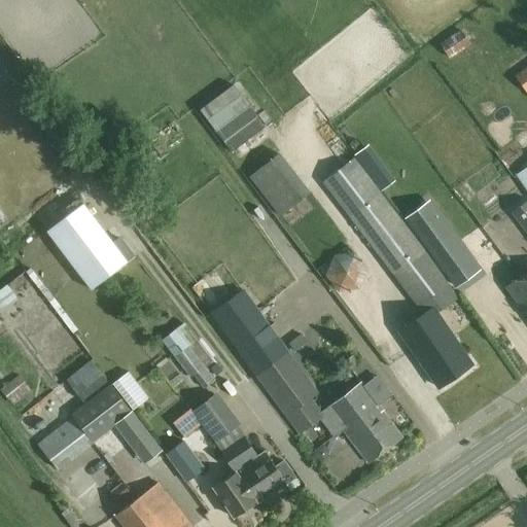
[(461,30),(440,43),(449,59),(470,44),(461,30)]
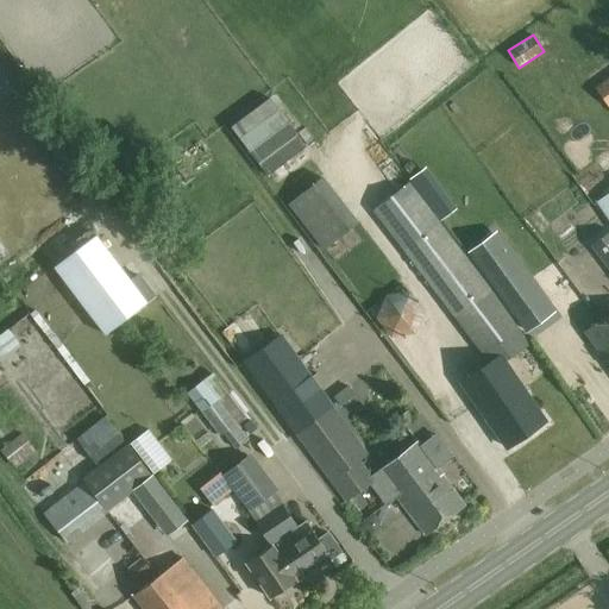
[(608,77),(595,88),(608,107),(608,77)]
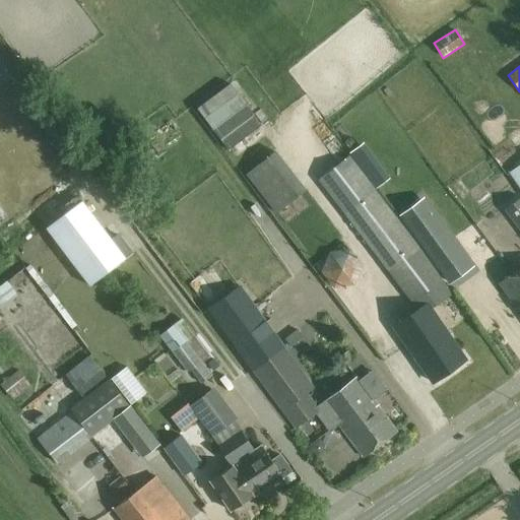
[(245,175),(282,220),(314,196),(276,149),(245,175)]
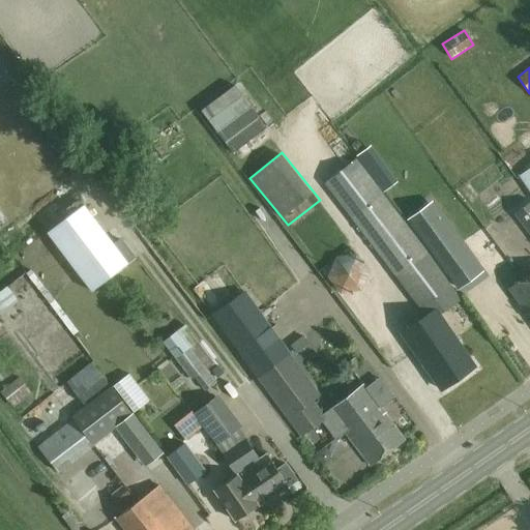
[(389,269),(425,317),(402,332),(441,389),(474,366),(438,314),(466,293),(460,285),(452,289),(406,224),(387,199),(398,192),(390,182),(380,189),(355,157),(324,182),(370,242),(389,269)]
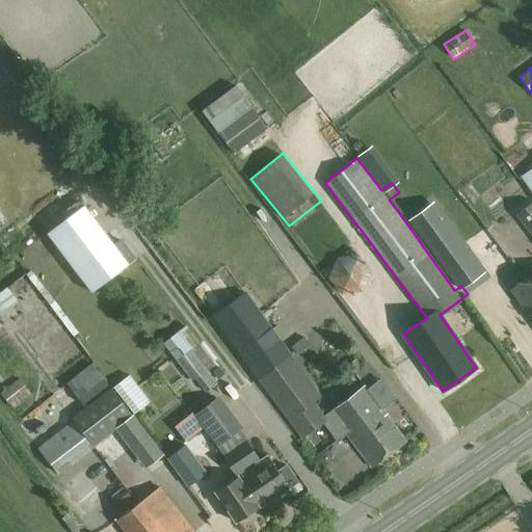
[(387,170),(405,182),(413,169),(394,158),(387,170)]
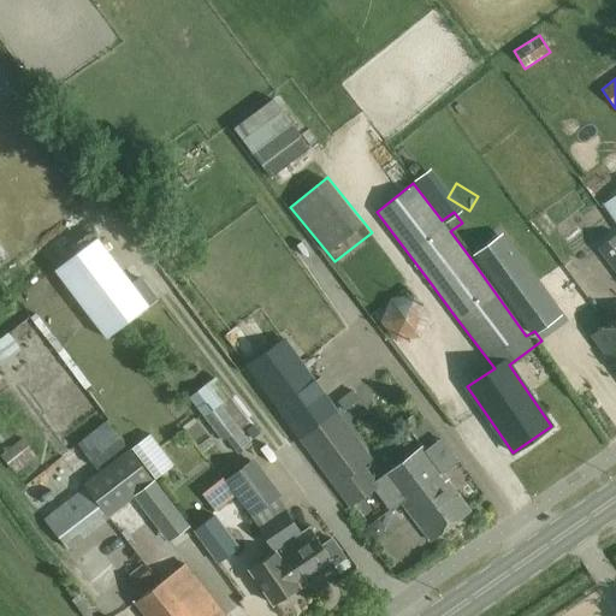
[(615,194),(604,203),(615,219),(615,194)]
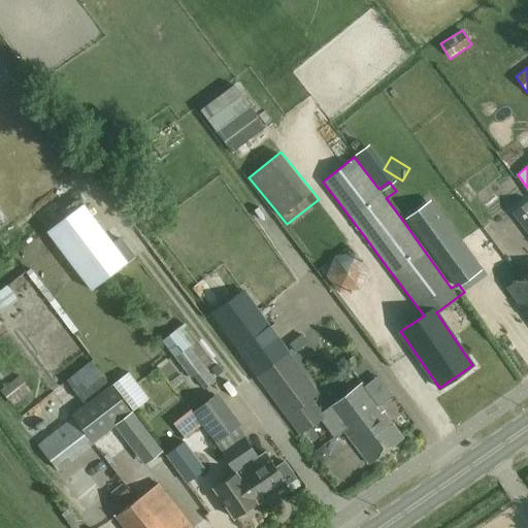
[(429,254),(442,272),(469,253),(456,235),(430,200),(404,219),(429,254)]
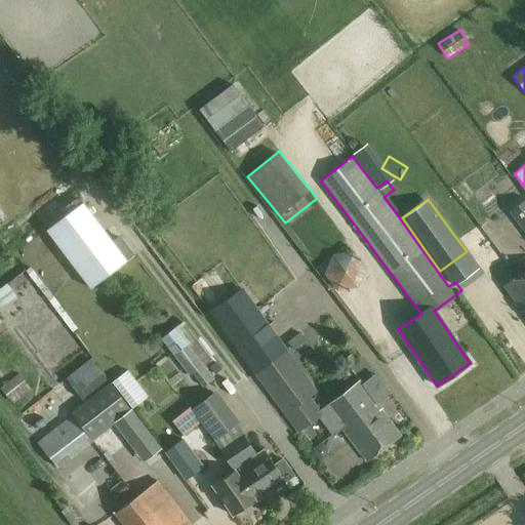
[(524,199),(510,211),(524,232),(524,199)]
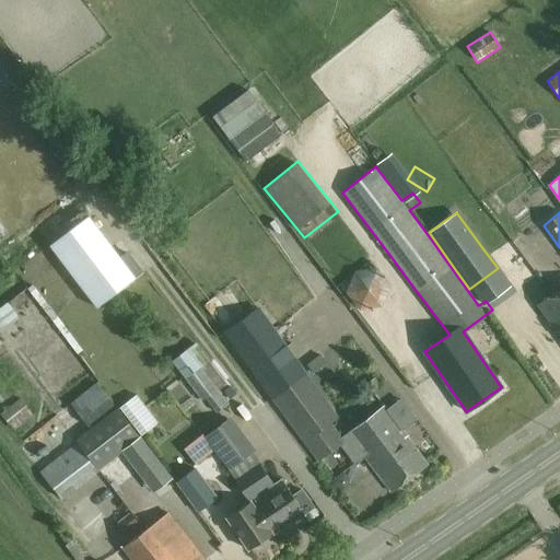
[(86,216),(48,244),(96,307),(135,278),(143,271),(129,254),(120,260),(86,216)]
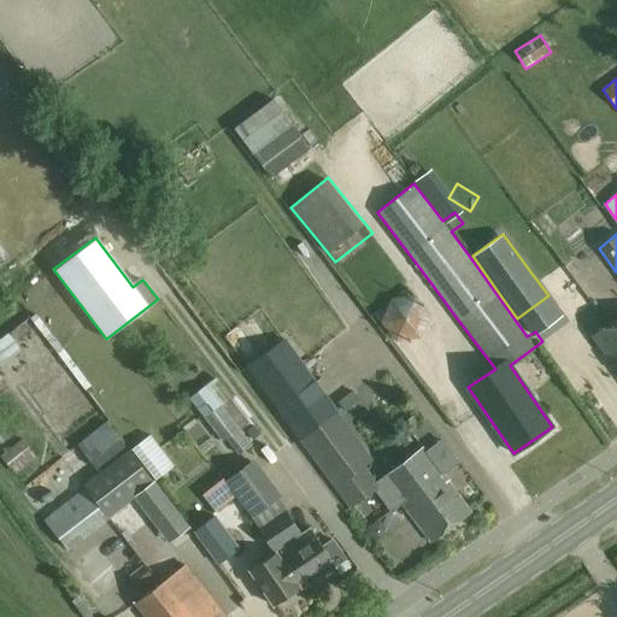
[(415,295),(392,299),(381,323),(398,344),(421,336),(430,315),(415,295)]
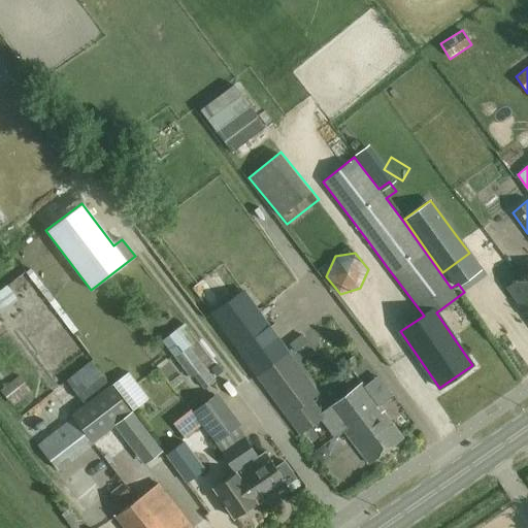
[(527,271),(506,288),(527,317),(527,271)]
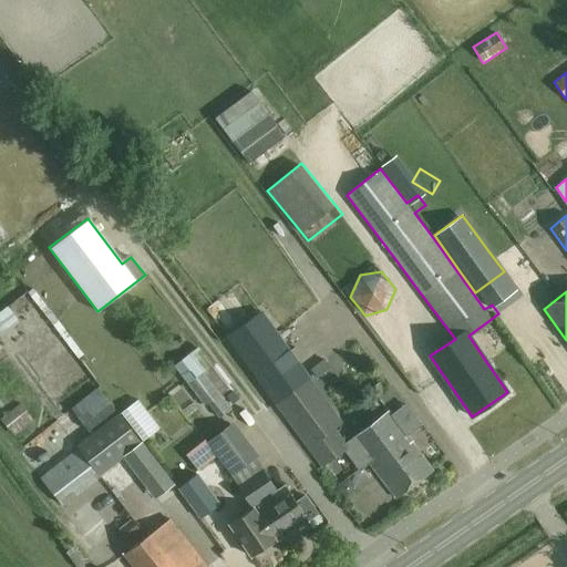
[(406,403),(391,414),(389,412),(347,443),(336,428),(343,422),(279,334),(285,331),(266,306),(225,337),(274,403),(275,403),(322,467),(344,451),(357,467),(379,451),(383,455),(408,437),(408,436),(422,425),(406,403)]
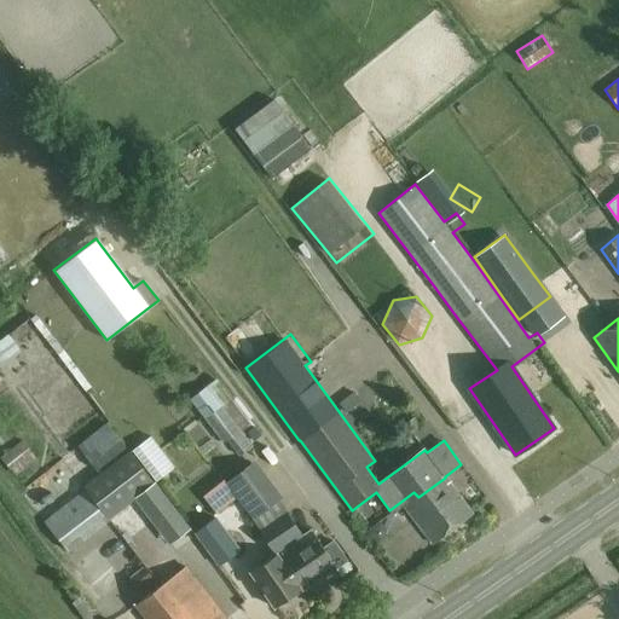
[(440,362),(449,354),(435,337),(426,345),(440,362)]
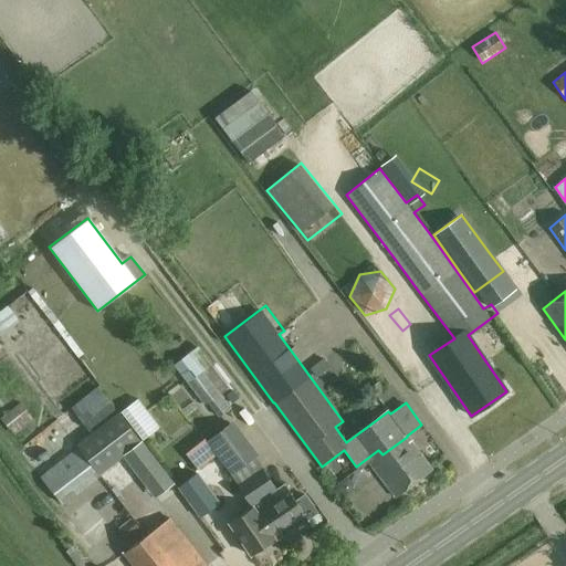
[(175,365),(203,405),(208,401),(219,417),(231,408),(223,398),(232,391),(207,356),(197,364),(189,355),(175,365)]
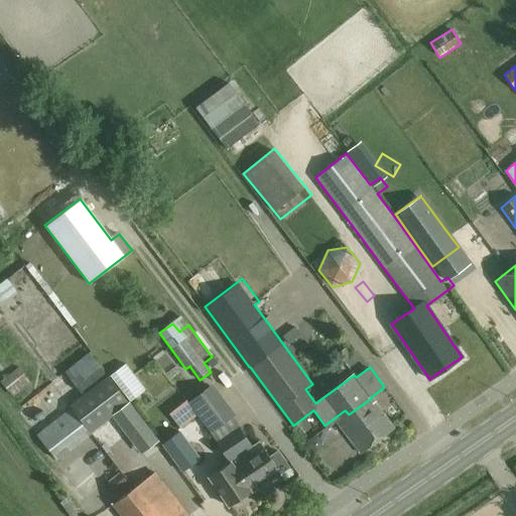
[(346,347),(325,353),(328,364),(349,358),(346,347)]
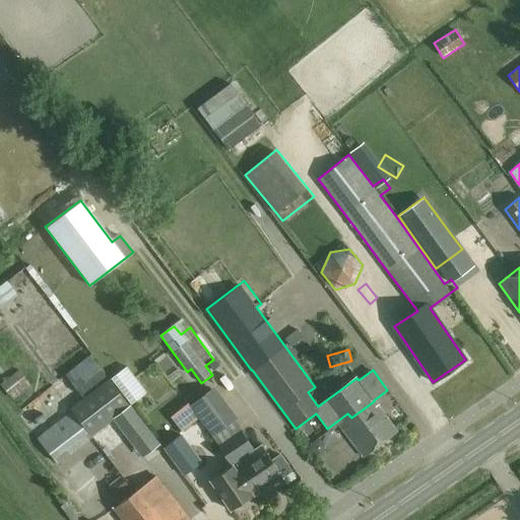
[(89,355),(65,376),(81,395),(106,376),(89,355)]
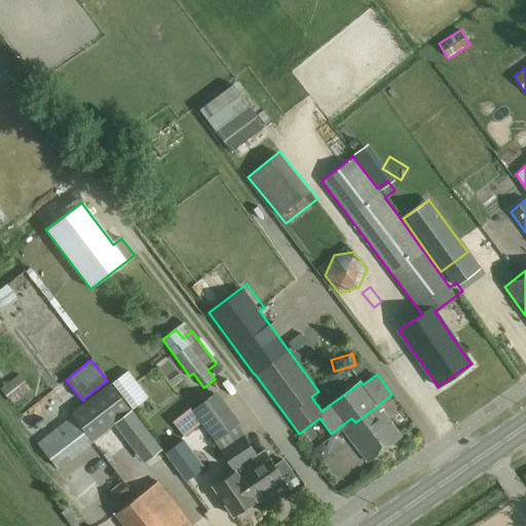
[(112,383),(133,409),(148,397),(127,371),(112,383)]
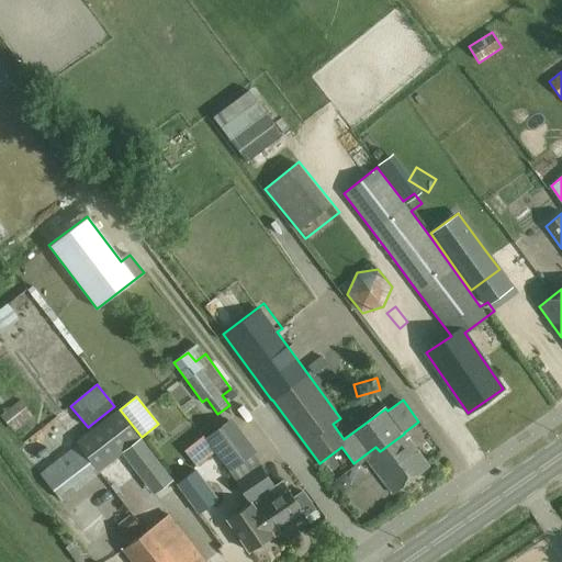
[(33,416),(20,400),(1,415),(14,431),(33,416)]
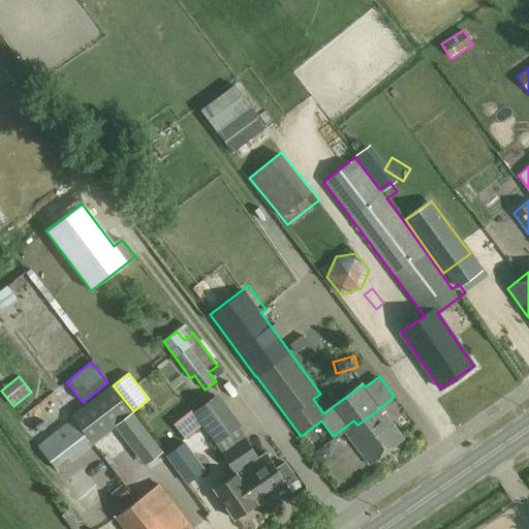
[(72,417),(37,446),(57,472),(117,429),(144,466),(162,452),(132,411),(131,412),(111,385),(70,415),(72,417)]
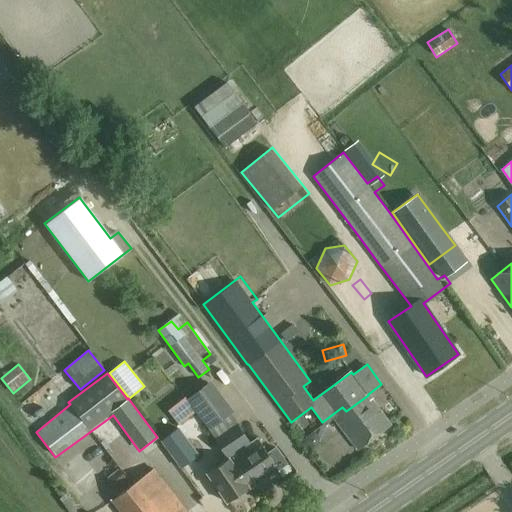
[(186,400),(196,411),(210,429),(230,414),(233,412),(210,382),(186,400)]
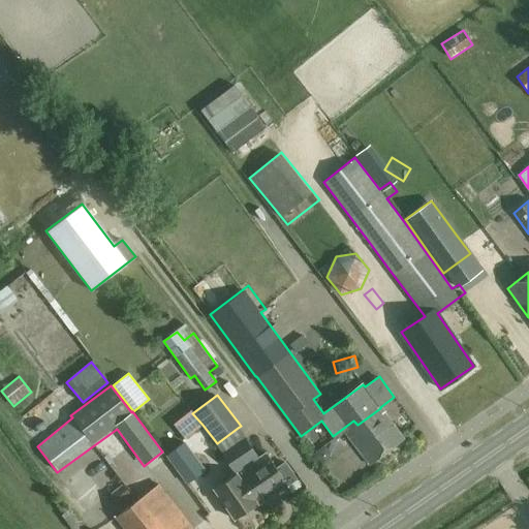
[(404,439),(380,408),(358,425),(353,421),(333,436),(334,438),(344,431),(370,465),(404,439)]
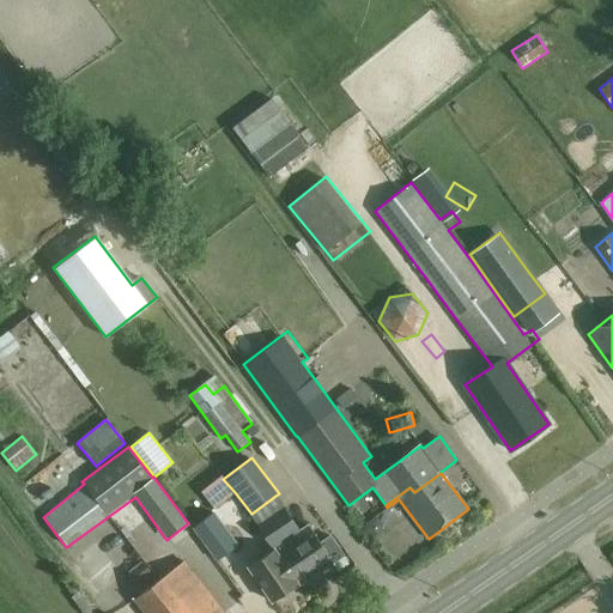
[(216,508),(235,492),(223,479),(219,474),(201,489),(216,508)]
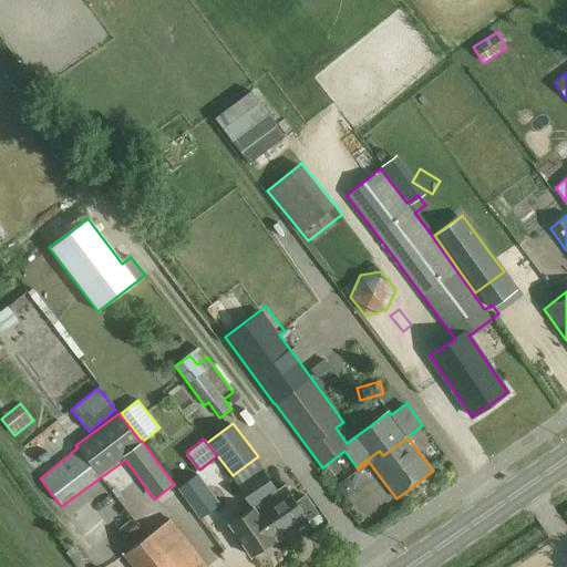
[(237,485),(253,508),(277,539),(315,513),(305,497),(296,503),(285,485),(277,491),(263,468),(237,485)]
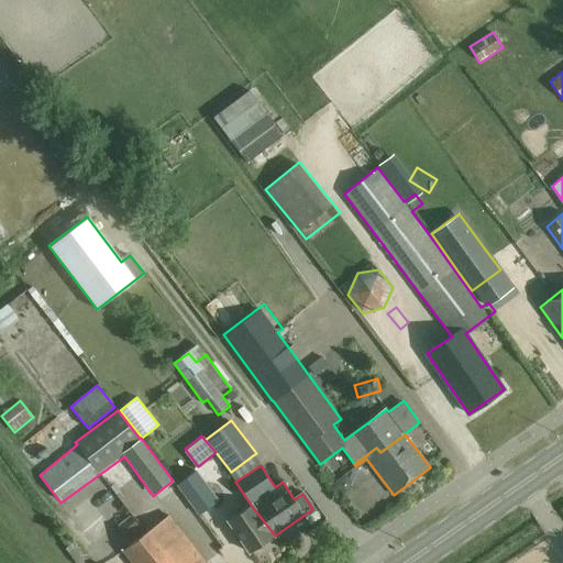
[(275,536),(251,505),(228,520),(250,553),(275,536)]
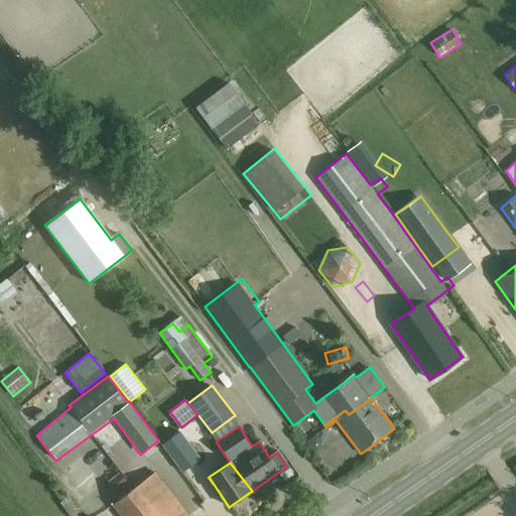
[(114,505),(122,515),(186,515),(187,515),(155,475),(114,505)]
